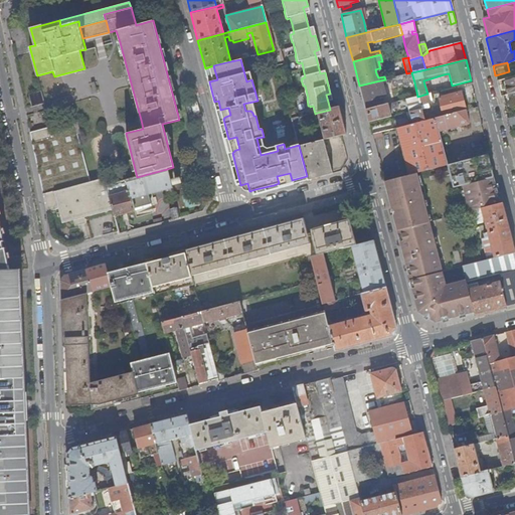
[(213,65),(205,68),(209,81),(217,79),(213,65)]
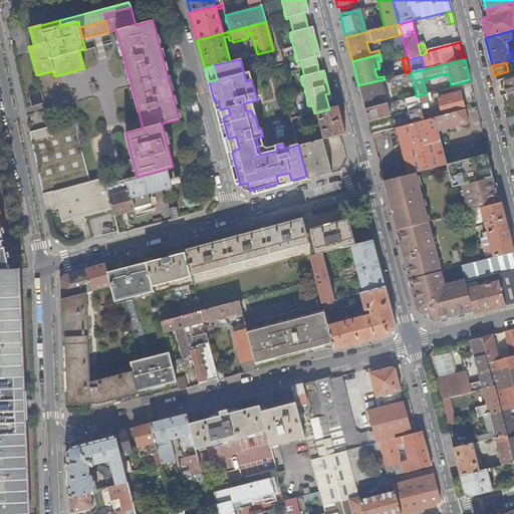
[(248,69),(243,70),(246,81),(251,79),(248,69)]
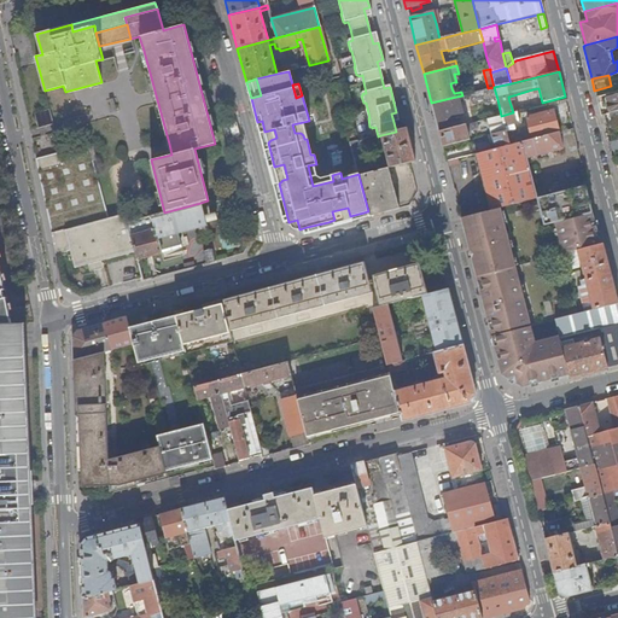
[(488,88),(462,95),(464,99),(467,98),(470,104),(481,101),(481,104),(497,99),(494,87),(488,88)]
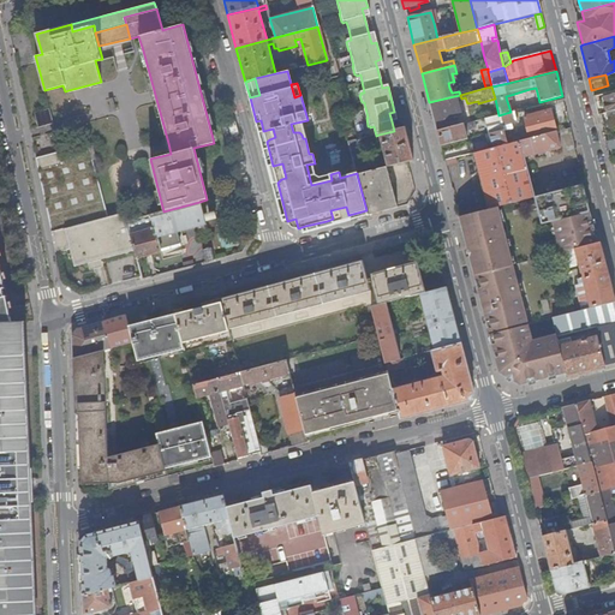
[(607,112),(614,109),(614,94),(603,97),(607,112)]
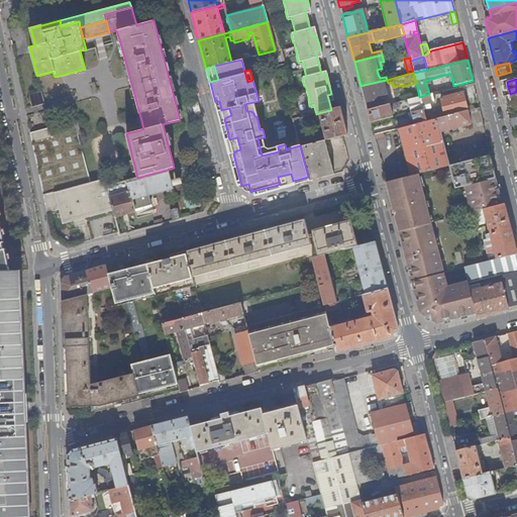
[(382,81),(360,86),(367,110),(382,107),(379,98),(387,96),(382,81)]
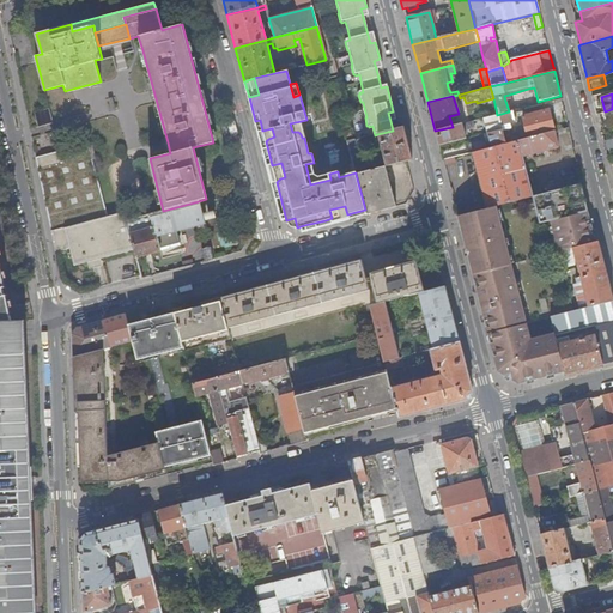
[(53,121),(49,107),(34,110),(37,126),(53,121)]
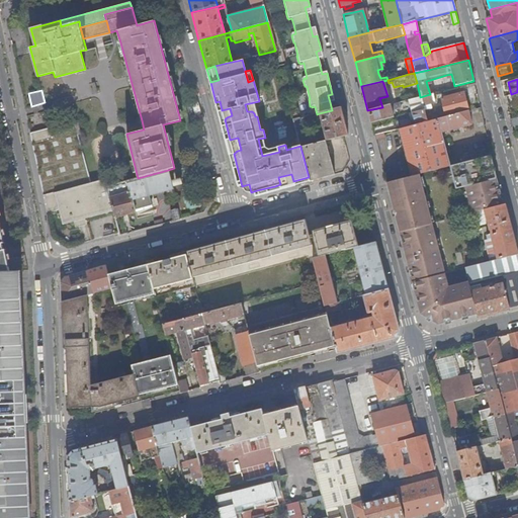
[(441,99),(445,116),(468,111),(463,93),(441,99)]
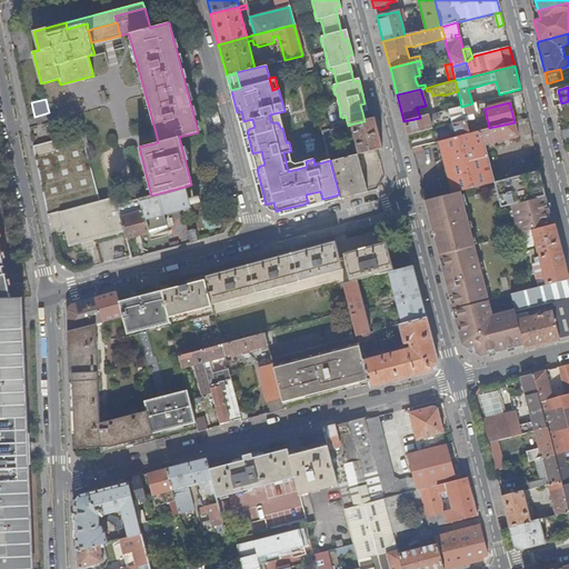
[(461,107),(463,116),(478,112),(476,103),(472,103),(461,107)]
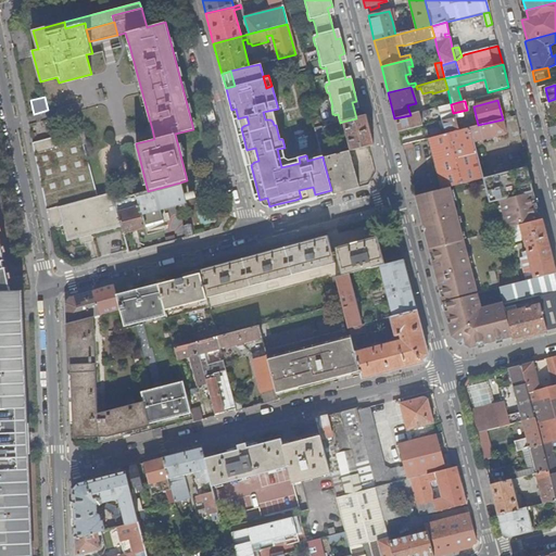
[(439,108),(442,121),(454,117),(453,113),(451,104),(439,108)]
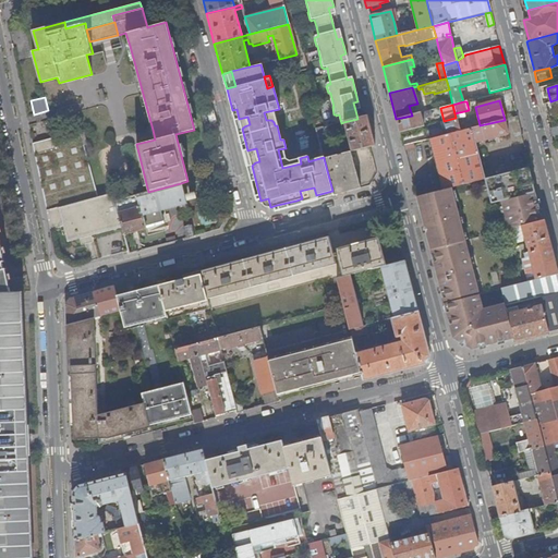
[(412,116),(396,119),(399,132),(424,126),(422,119),(432,116),(431,110),(412,116)]
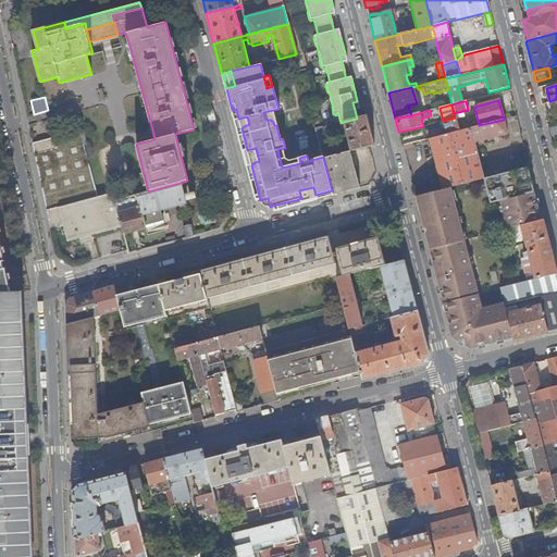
[(374,145),(367,115),(357,119),(343,122),(346,133),(344,134),(345,140),(348,140),(350,151),(374,145)]
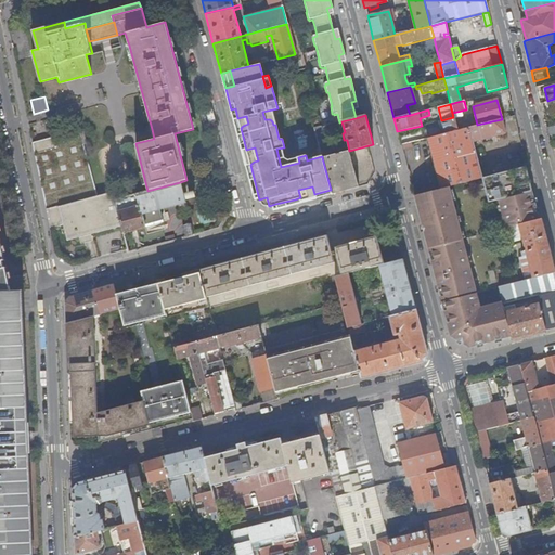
[(435,128),(399,138),(400,144),(426,138),(457,130),(453,117),(441,120),(443,129),(438,129),(435,128)]
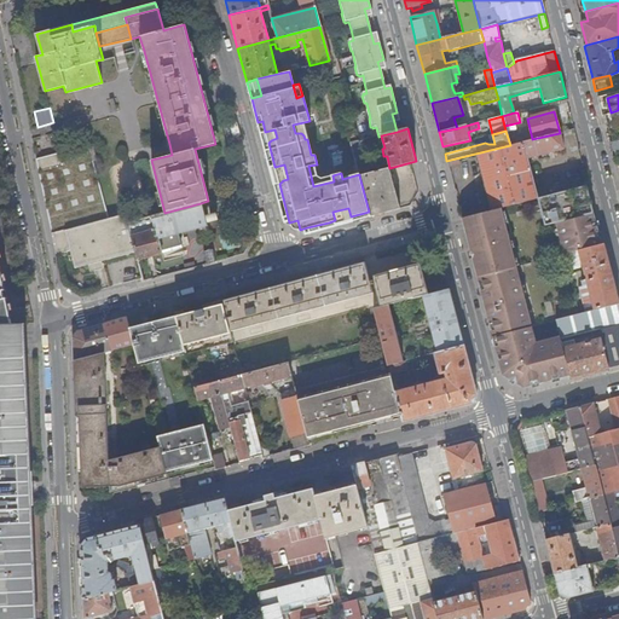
[(510,145),(475,154),(491,212),(499,209),(537,198),(527,158),(563,150),(560,133),(532,139),(510,145)]
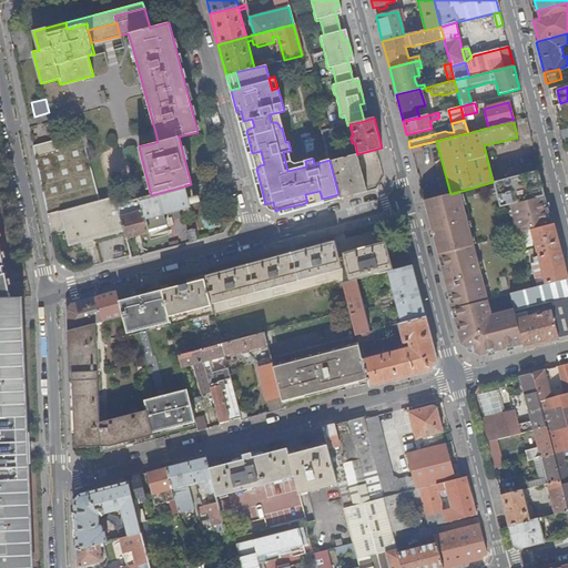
[(567,129),(558,132),(560,140),(567,138),(567,129)]
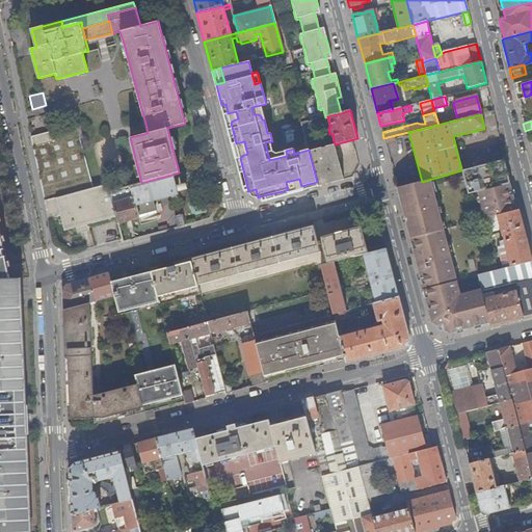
[(309,151),(315,150),(309,122),(306,123),(301,124),(309,150),(309,151)]
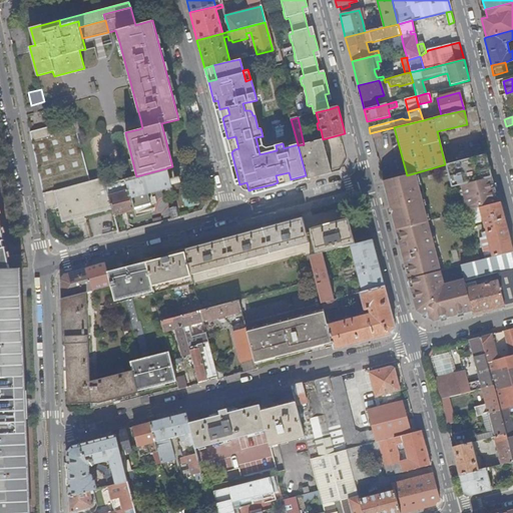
[(49,203),(50,208),(58,206),(62,221),(72,218),(83,215),(112,208),(106,184),(105,184),(103,176),(89,180),(76,132),(73,119),(38,128),(33,129),(36,139),(31,140),(43,194),(45,203),(49,203)]
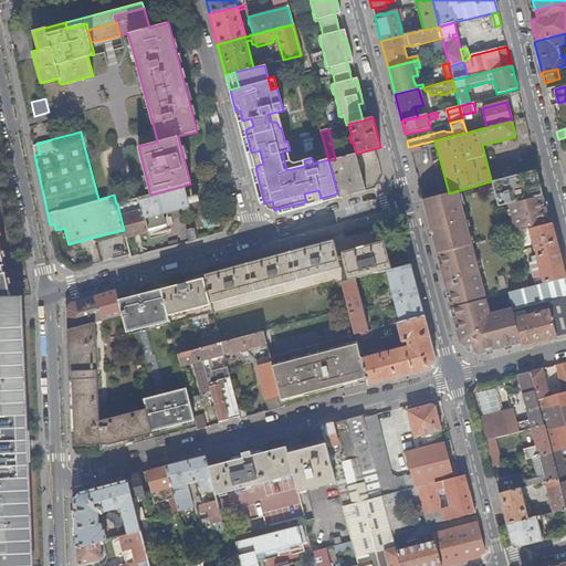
[(337,194),(338,198),(365,190),(356,154),(335,159),(328,160),(337,194)]
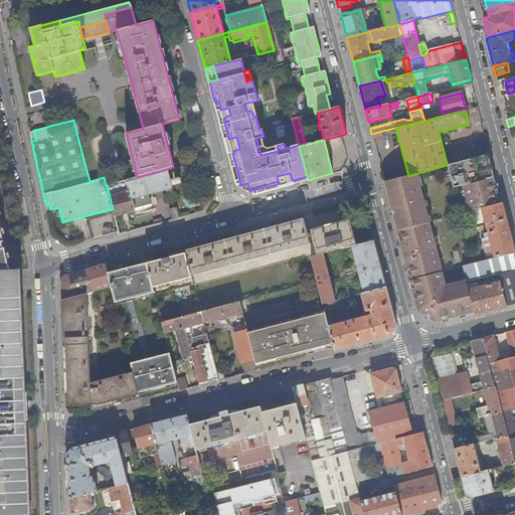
[(461,162),(487,155),(486,153),(460,160),(461,162)]
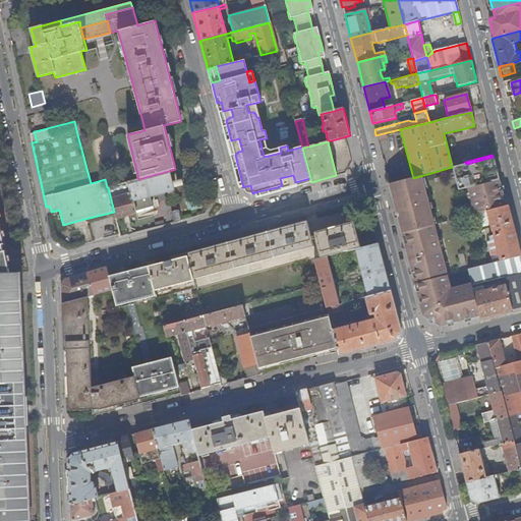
[(466,164),(452,167),(458,189),(467,187),(499,180),(493,157),(466,164)]
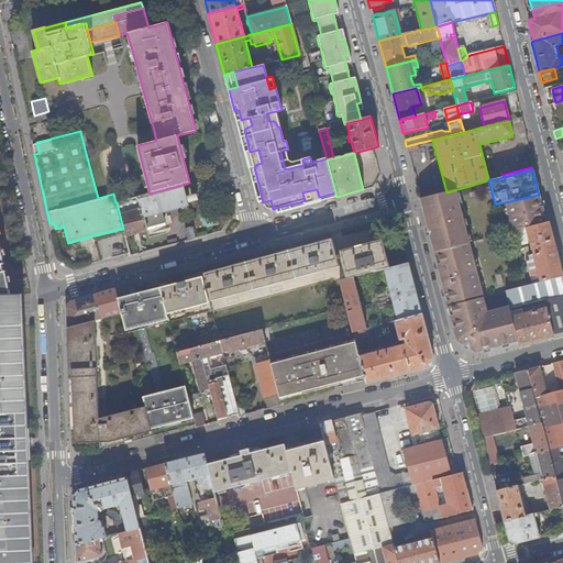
[(123,229),(125,236),(165,225),(162,212),(179,208),(188,206),(183,185),(150,194),(117,202),(123,229)]
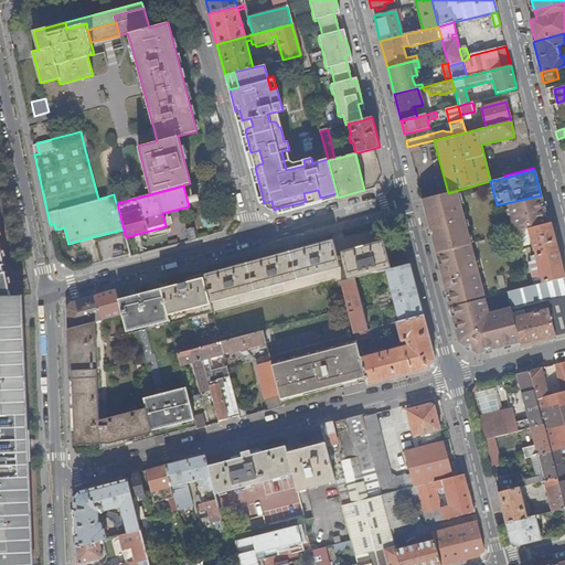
[(448,193),(422,200),(438,263),(444,285),(452,283),(454,288),(445,290),(458,342),(478,353),(520,343),(512,313),(512,310),(511,307),(488,312),(456,191),(448,193)]
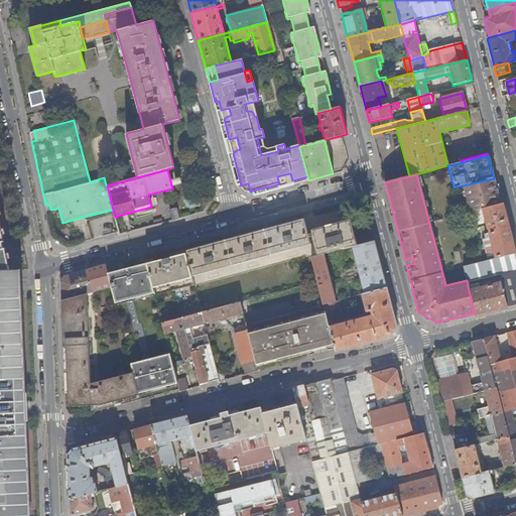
[(293,184),(308,180),(307,176),(292,180),(293,184)]
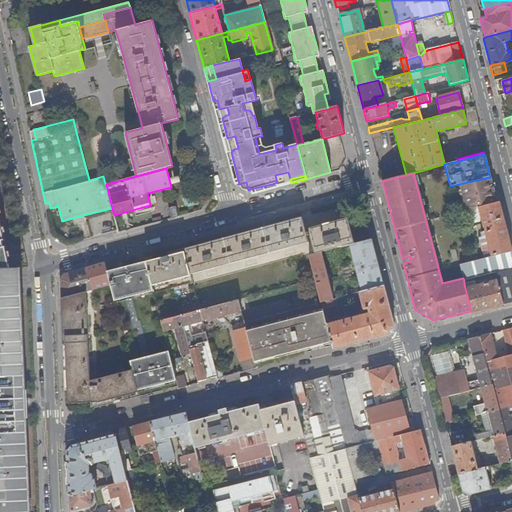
[(478,208),(497,203),(490,177),(459,184),(466,211),(478,208)]
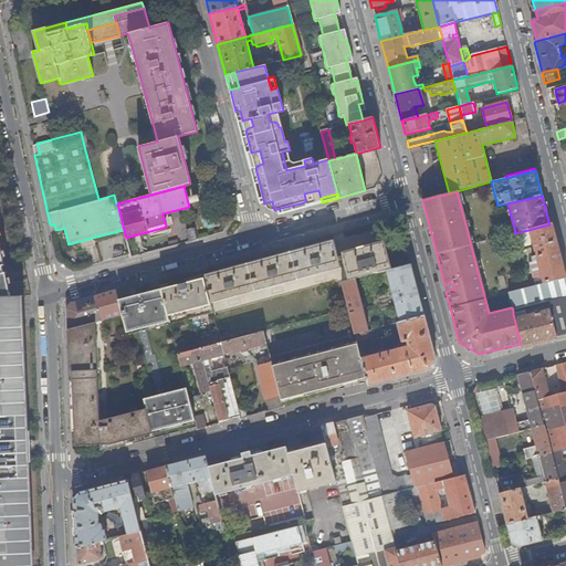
[(543,284),(565,278),(552,223),(549,224),(528,230),(535,255),(531,257),(532,262),(536,261),(543,284)]
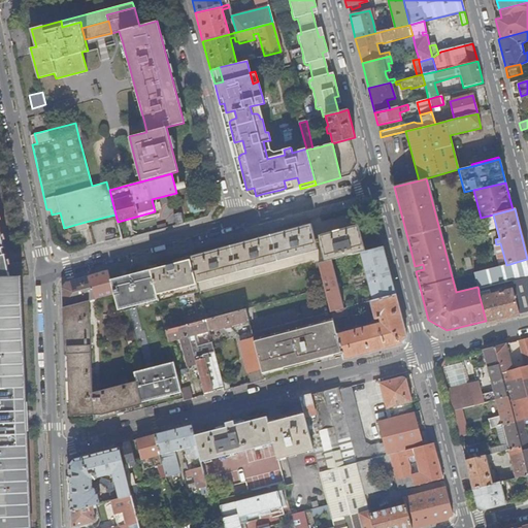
[(174,215),(176,225),(185,223),(182,212),(174,215)]
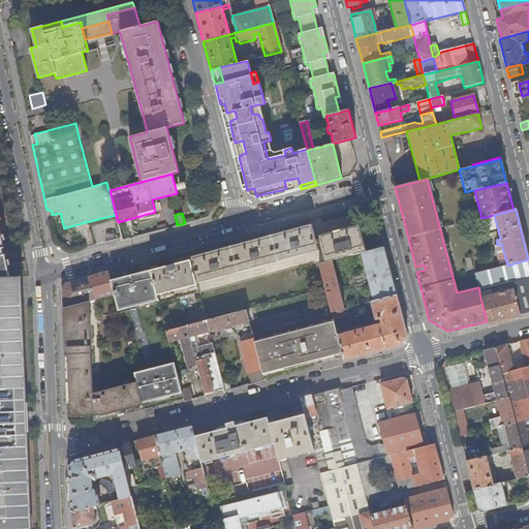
[(86,222),(74,225),(76,231),(88,228),(86,222)]
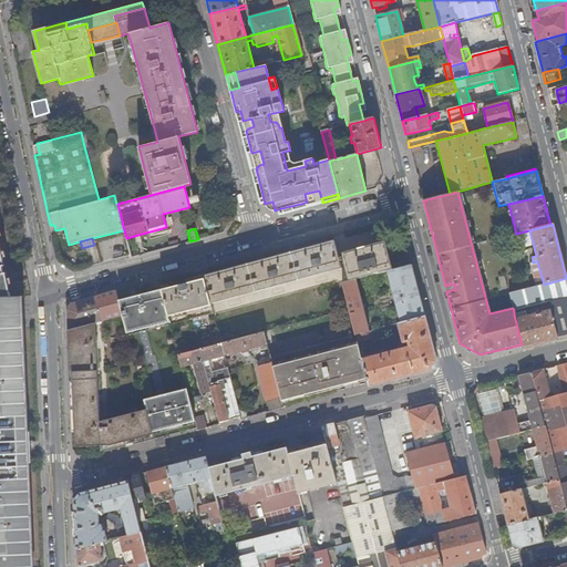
[(342,260),(341,257),(339,258),(333,240),(205,276),(212,303),(341,268),(339,260),(342,260)]
